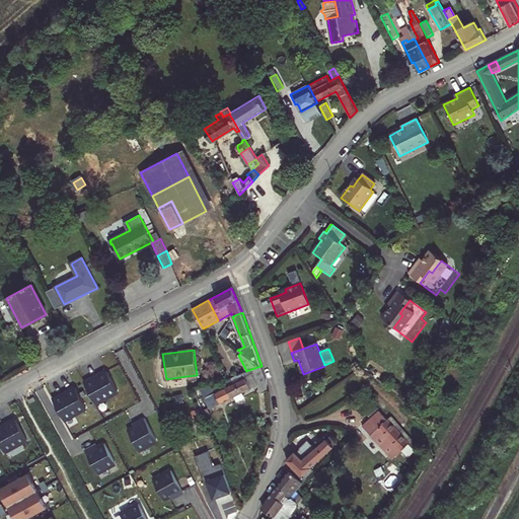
[(261,393),(268,391),(267,380),(262,366),(257,367),(246,371),(222,382),(225,387),(205,397),(210,409),(251,388),(257,385),(258,387),(261,393)]
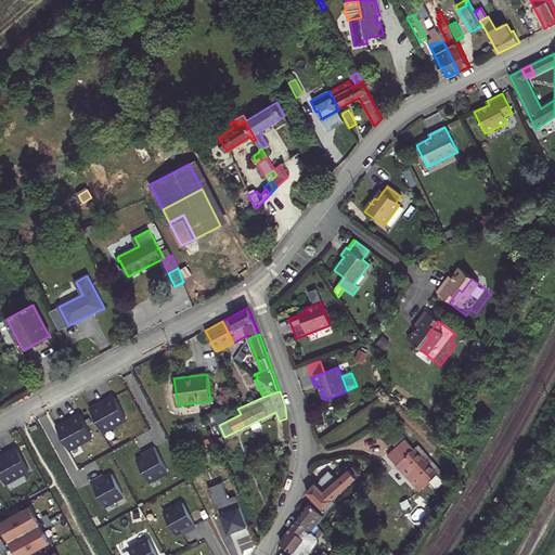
[(100,402),(90,409),(102,430),(126,417),(114,396),(105,400),(106,402),(101,404),(100,402)]
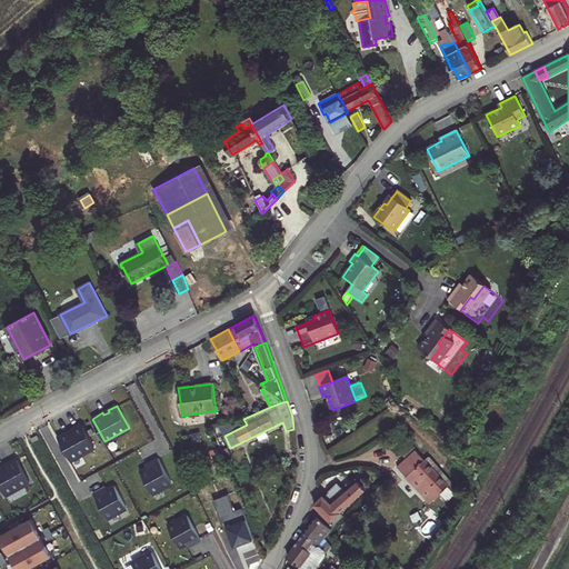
[(243,419),(243,418),(231,423),(230,421),(212,429),(226,462),(233,460),(229,449),(230,448),(225,436),(247,425),(243,419)]
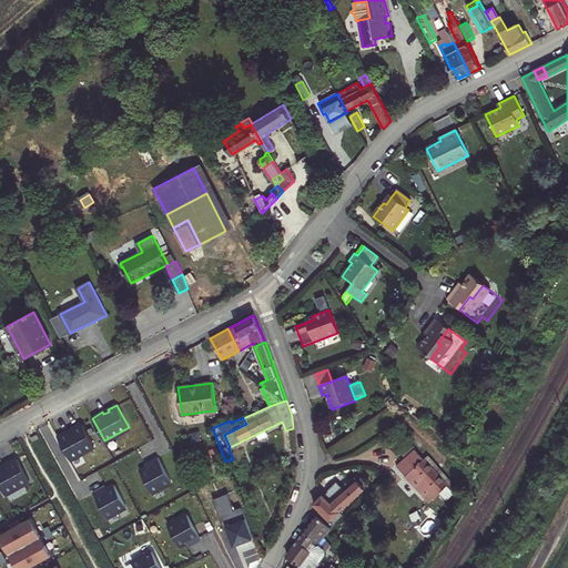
[(68,430),(57,436),(70,458),(94,445),(82,423),(73,428),(74,429),(69,433),(68,430)]
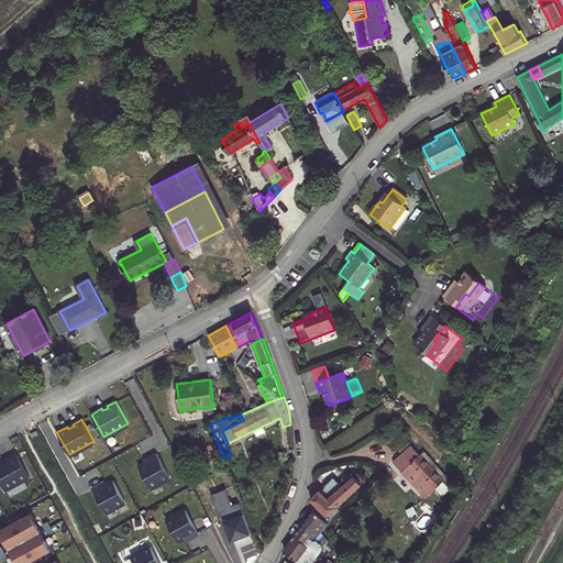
[(387,440),(395,448),(406,438),(399,429),(387,440)]
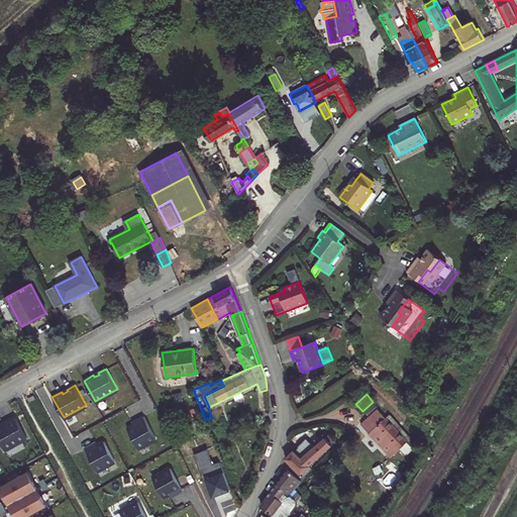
[(379,409),(362,424),(392,456),(400,448),(406,455),(415,446),(414,444),(415,443),(390,415),(387,418),(379,409)]
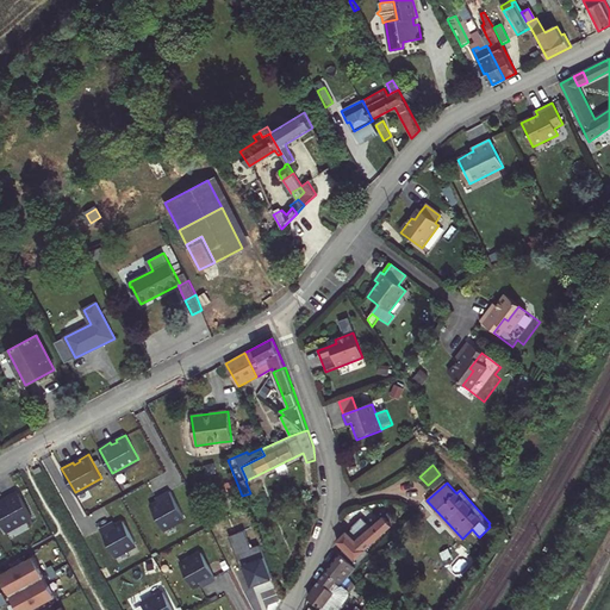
[(184,516),(169,490),(161,495),(162,496),(156,499),(157,500),(150,504),(163,528),(184,516)]
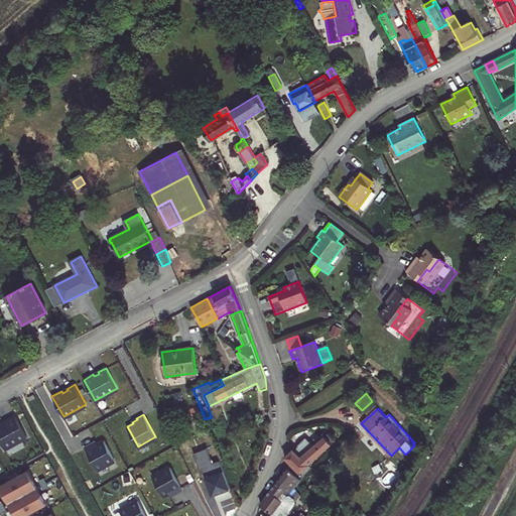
[(25,435),(15,415),(7,419),(8,421),(3,423),(2,422),(0,422),(0,440),(3,447),(25,435)]
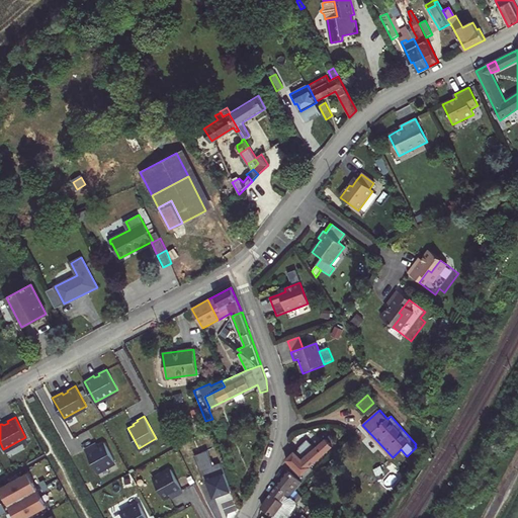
[(288,469),(299,479),(312,467),(310,464),(336,441),(330,434),(316,446),(307,438),(298,447),(299,448),(295,452),(294,451),(286,459),(292,465),(288,469)]
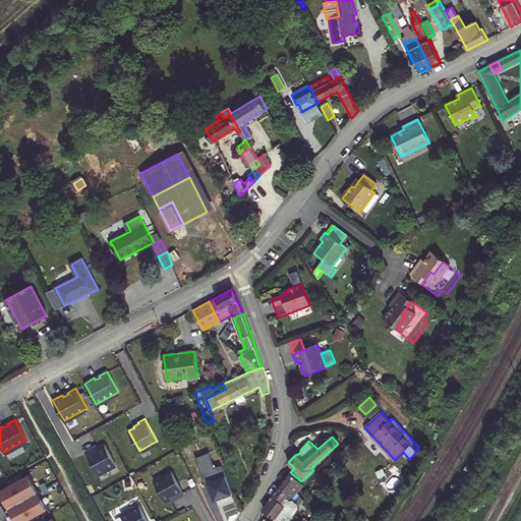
[(84,451),(98,473),(115,464),(104,444),(98,447),(98,446),(93,449),(92,447),(84,451)]
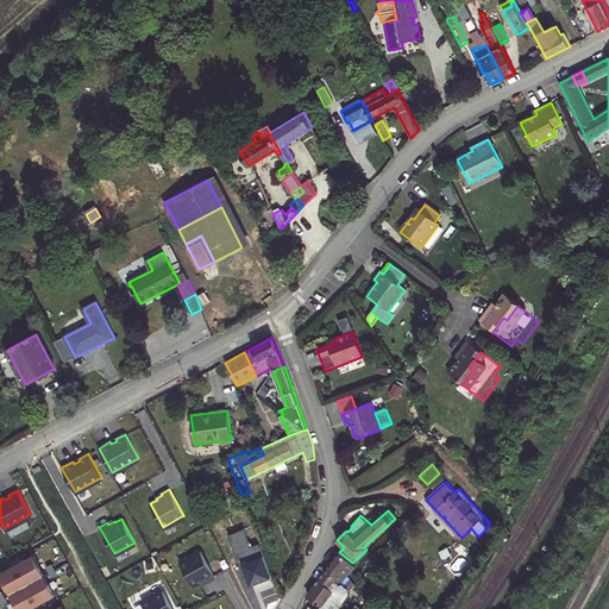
[(245,566),(251,585),(272,578),(261,545),(251,547),(245,531),(230,535),(240,567),(245,566)]
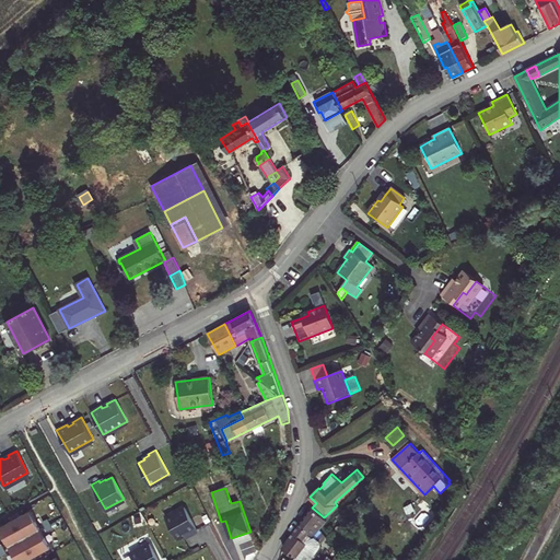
[(184,506),(165,517),(176,538),(184,535),(184,536),(189,534),(190,535),(197,531),(184,506)]
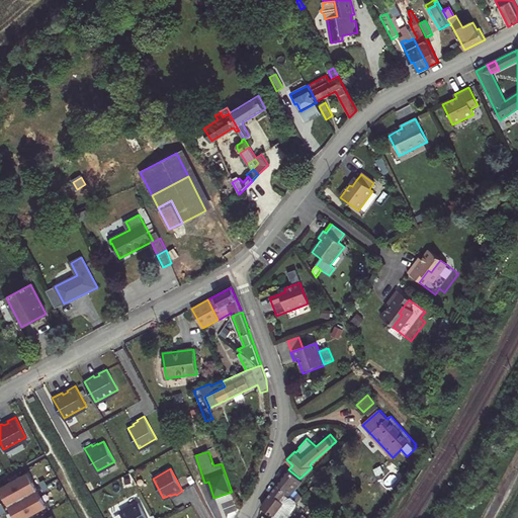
[(300,481),(299,479),(288,469),(277,485),(298,502),(300,501),(290,490),(300,481)]
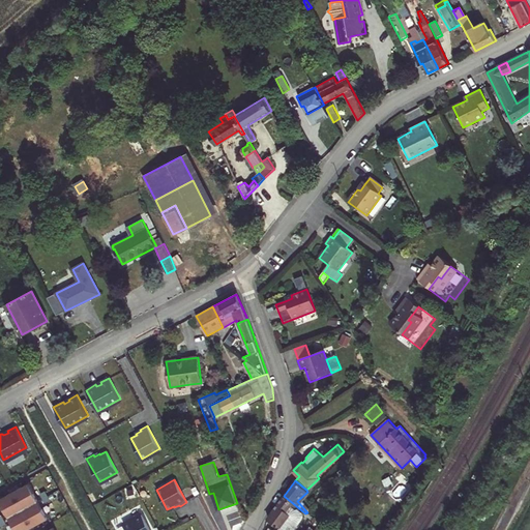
[(28,482),(13,491),(23,507),(37,500),(28,482)]
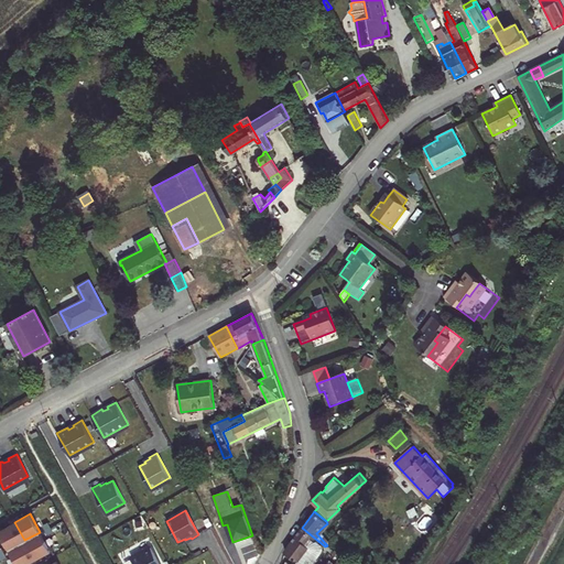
[(0,533),(8,549),(24,540),(14,522),(0,529),(0,533)]
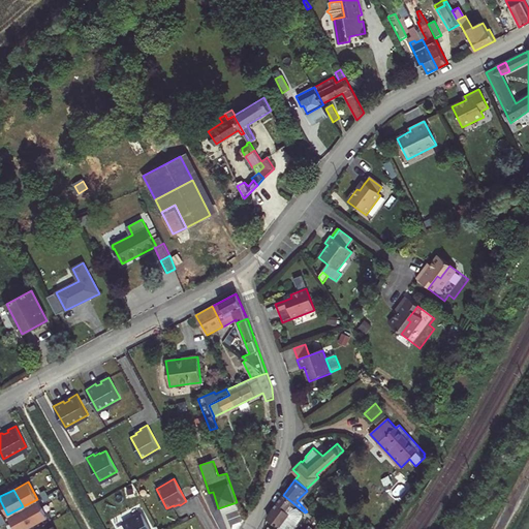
[(268,519),(278,528),(280,526),(283,528),(284,528),(305,512),(283,495),(270,511),(273,512),(268,519)]
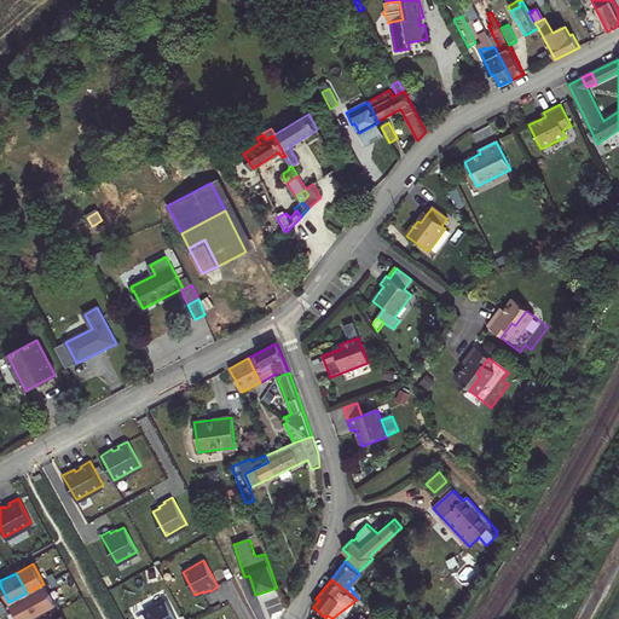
[(44,584),(27,593),(38,613),(55,605),(44,584)]
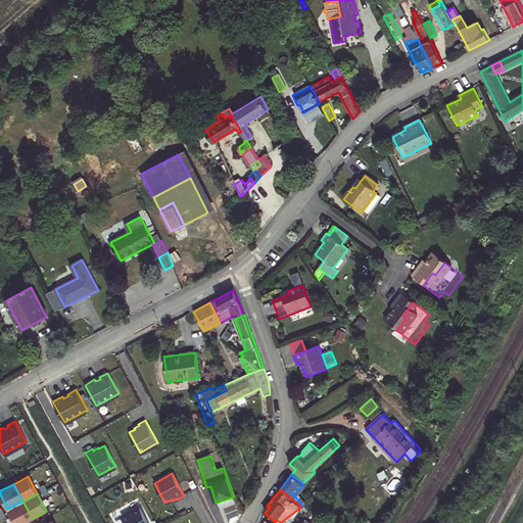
[(22,501),(7,509),(15,522),(22,522),(32,518),(22,501)]
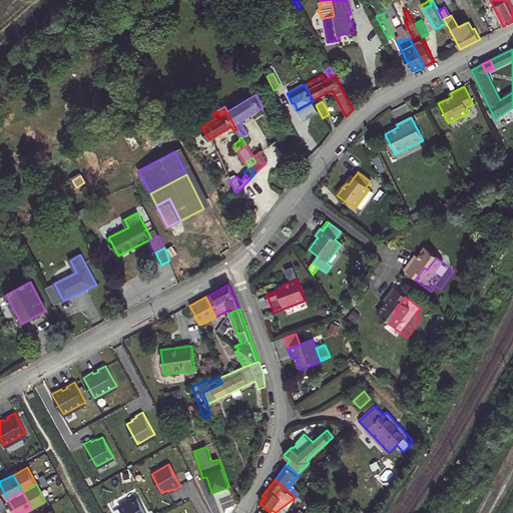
[(144,512),(136,497),(119,507),(122,512),(144,512)]
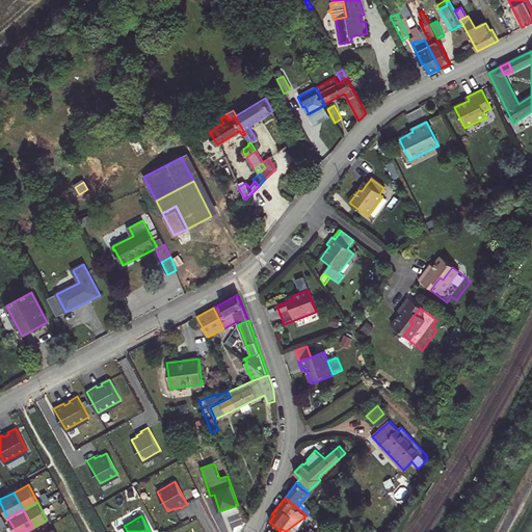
[(286,531),(285,531),(282,529),(280,531),(281,531),(293,531),(307,515),(286,531)]
